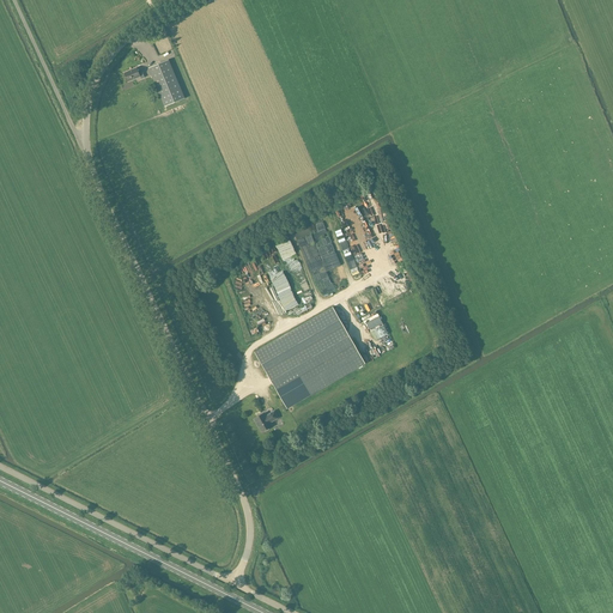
[(169,60),(149,68),(165,107),(186,98),(169,60)]
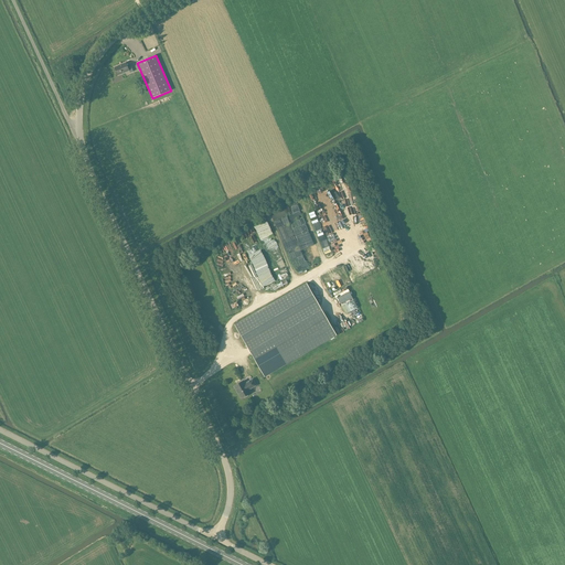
[(118,75),(129,71),(130,73),(134,72),(131,65),(128,66),(126,63),(115,67),(118,75)]
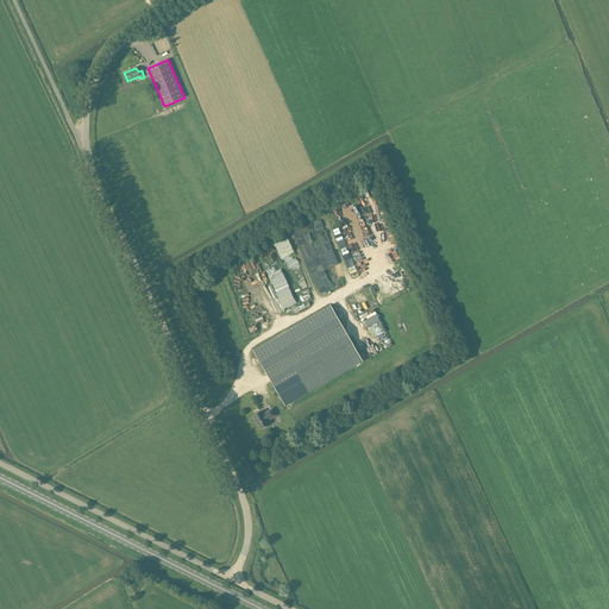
[(370,187),(358,192),(362,202),(374,198),(370,187)]
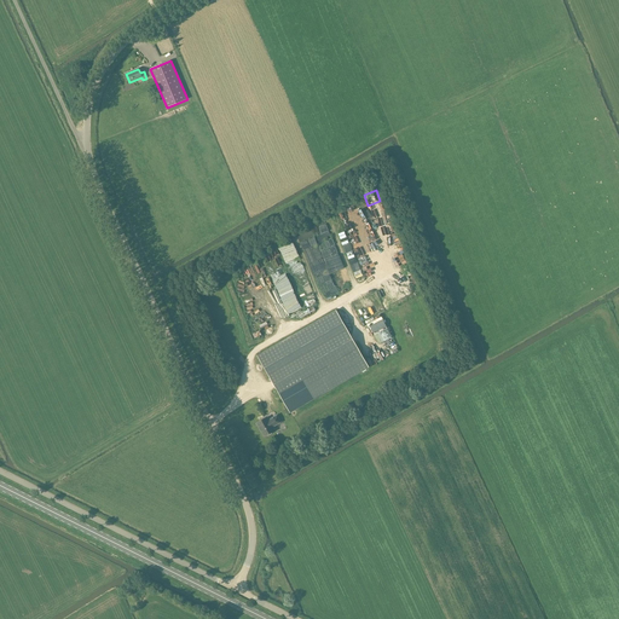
[(371,221),(365,206),(360,207),(365,223),(371,221)]
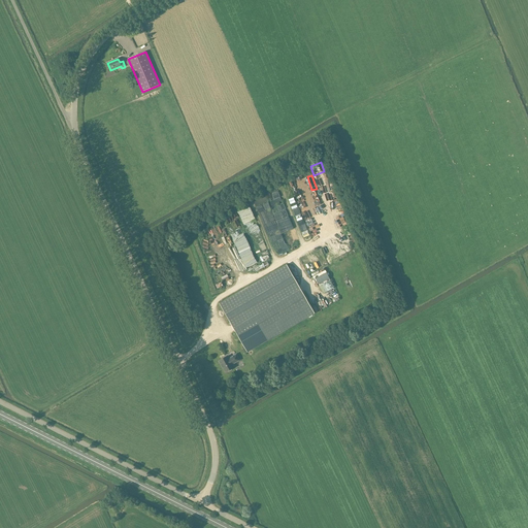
[(321,188),(325,200),(336,196),(332,184),(321,188)]
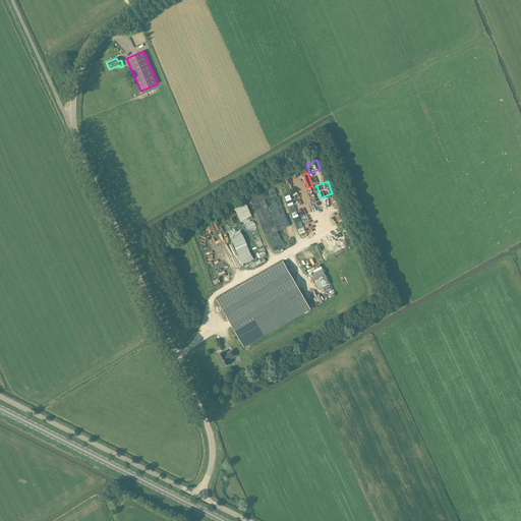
[(289,223),(280,200),(268,205),(269,208),(263,210),(262,208),(268,206),(266,199),(253,204),(262,226),(265,225),(263,221),(269,219),(268,218),(274,216),(278,227),(289,223)]
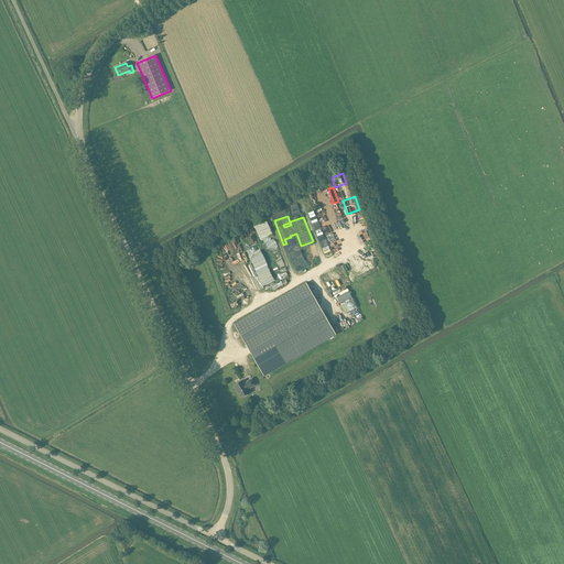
[(320,218),(313,219),(318,241),(325,239),(320,218)]
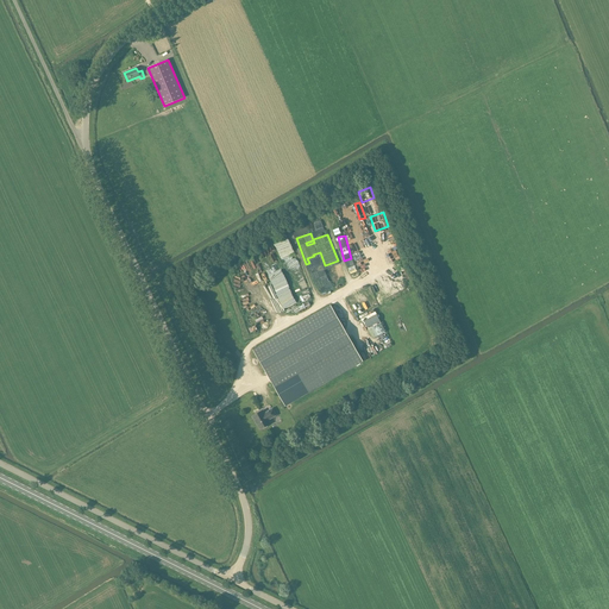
[(350,272),(357,270),(352,258),(346,261),(350,272)]
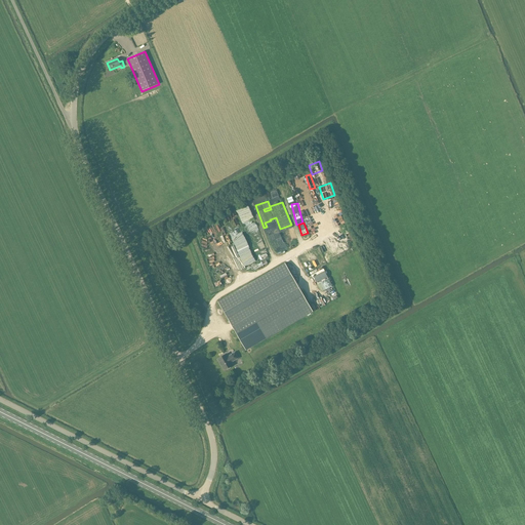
[(326,264),(338,258),(336,252),(324,257),(326,264)]
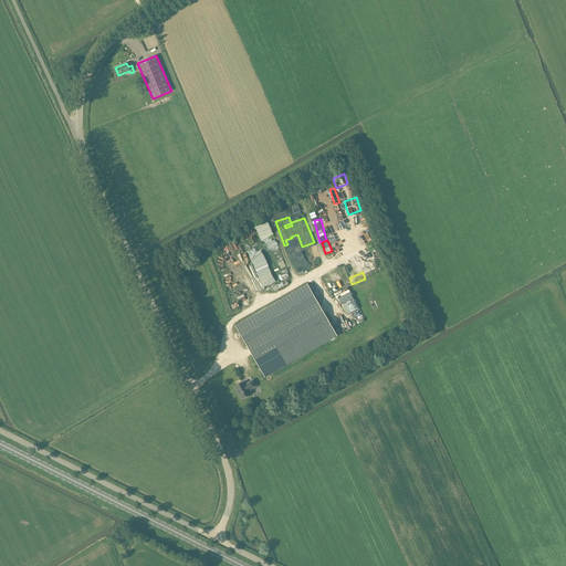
[(307,283),(236,325),(265,377),(337,336),(307,283)]
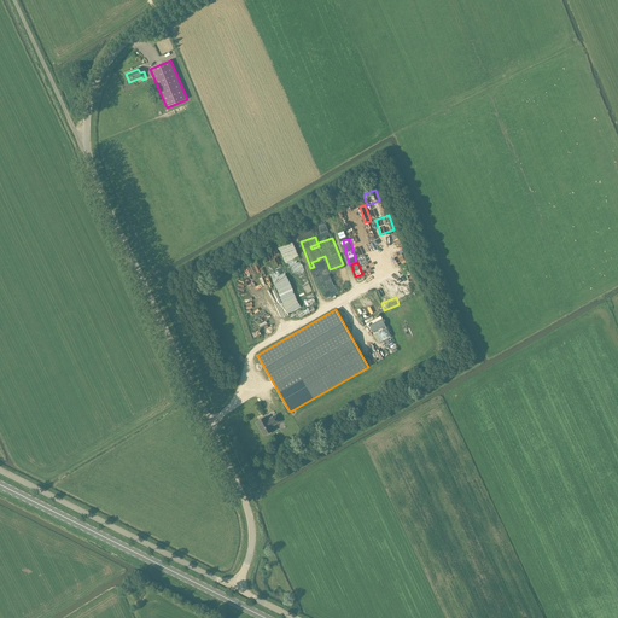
[(371,326),(373,331),(386,325),(380,313),(371,318),(373,320),(366,324),(368,327),(371,326)]
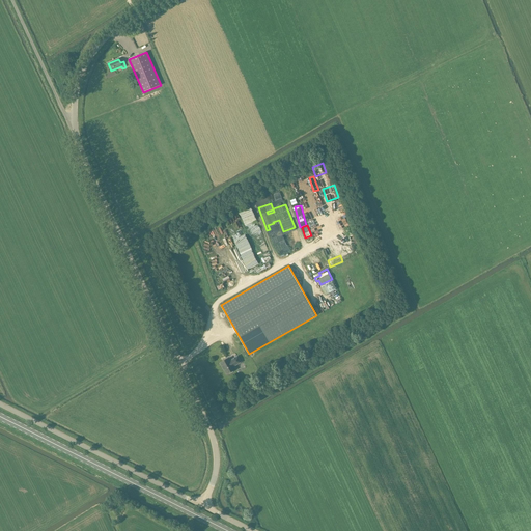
[(233,372),(233,370),(235,369),(233,366),(241,362),(238,357),(230,361),(229,358),(220,363),(226,374),(228,373),(230,373),(233,372)]
